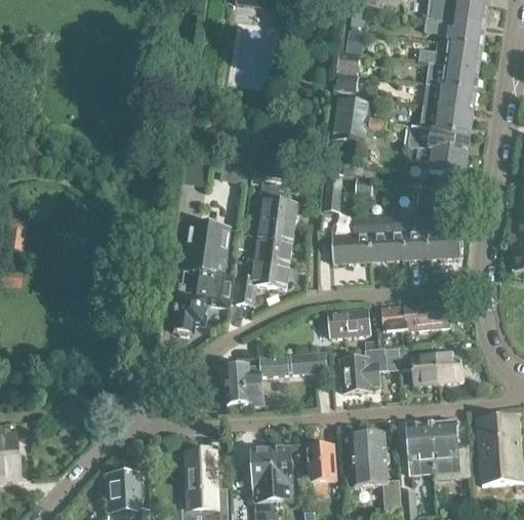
[(235,0),(235,4),(285,11),(286,0),(235,0)]
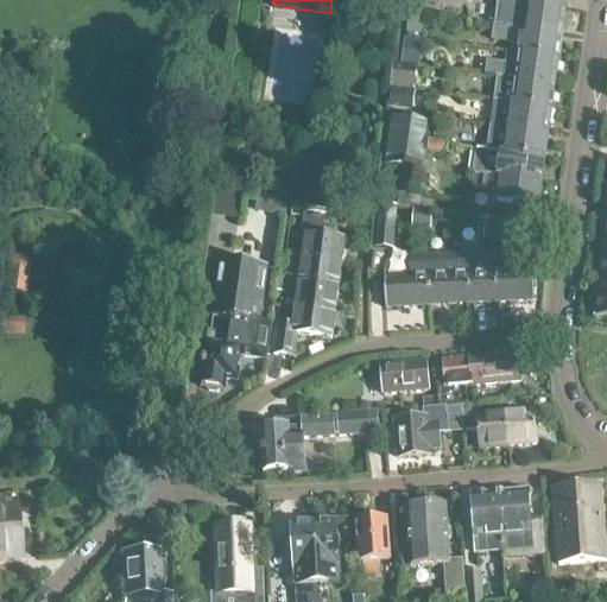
[(441,0),(440,13),(467,17),(469,0),(441,0)]
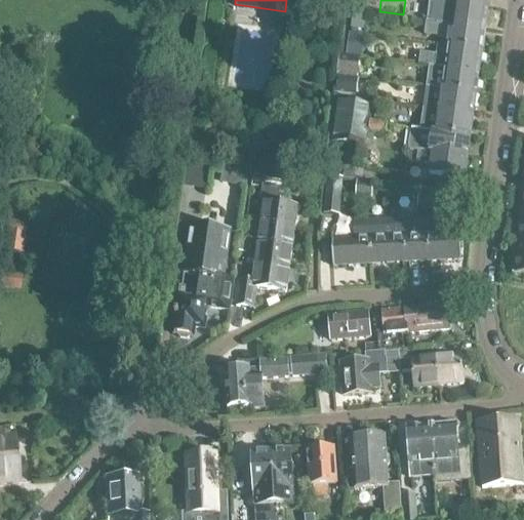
[(428,5),(426,17),(483,25),(486,3),(461,0),(453,0),(452,9),(438,7),(438,6),(428,5)]
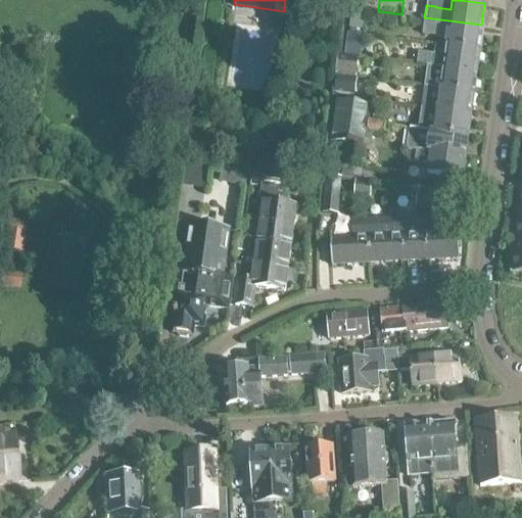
[(365,10),(350,8),(348,25),(363,27),(365,10)]
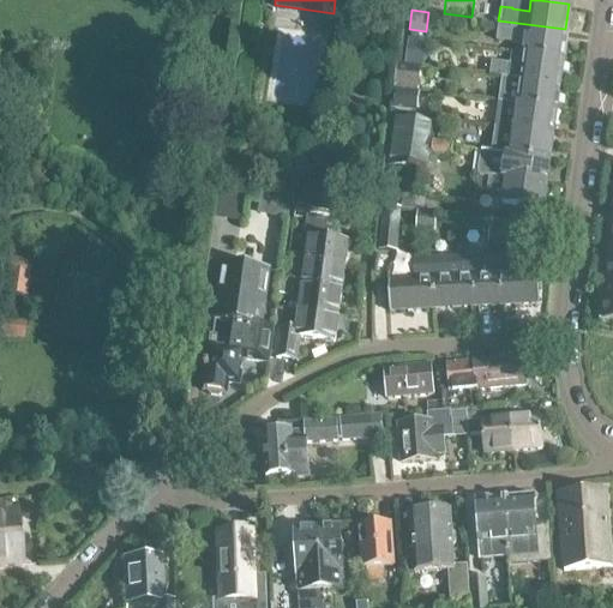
[(496,37),(523,41),(523,49),(563,54),(565,29),(498,20),(496,37)]
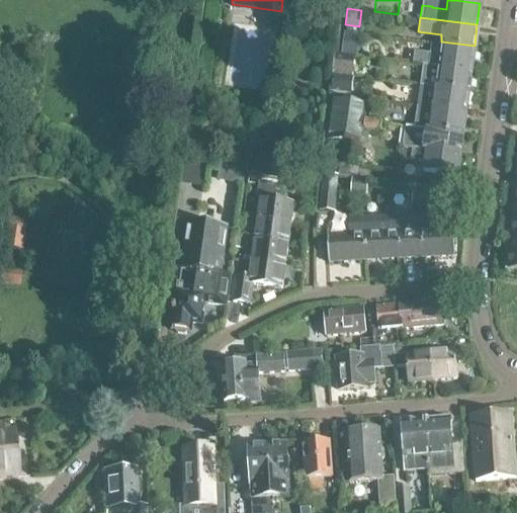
[(414,49),(413,60),(423,61),(471,68),(475,46),(441,41),(440,43),(430,40),(429,51),(414,49)]
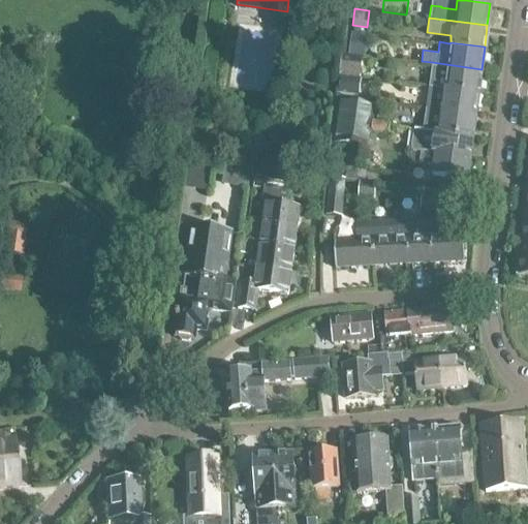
[(341,51),(339,72),(359,75),(362,54),(347,52),(348,52),(341,51)]
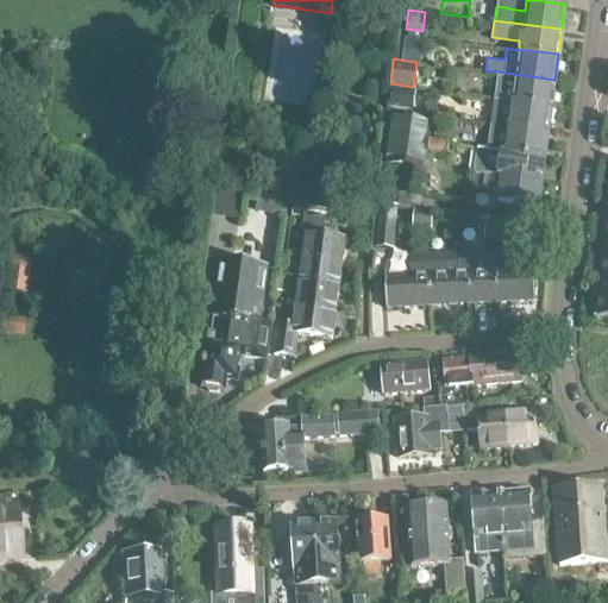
[(497,71),(494,96),(551,104),(555,80),(497,71)]
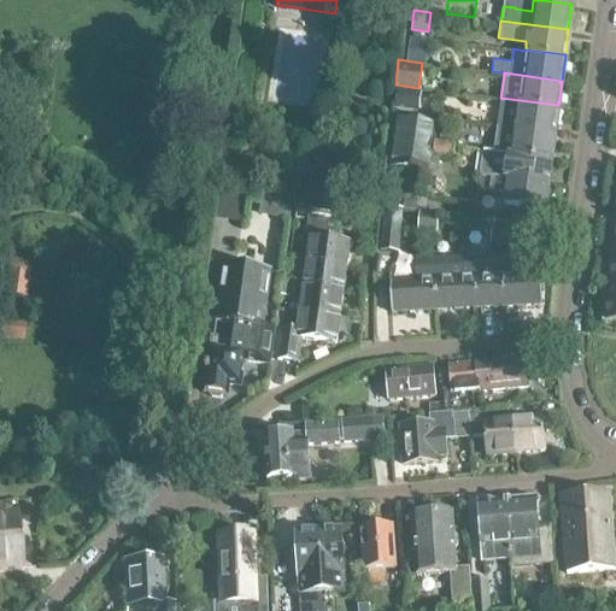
[(421,89),(396,86),(393,103),(418,106),(421,89)]
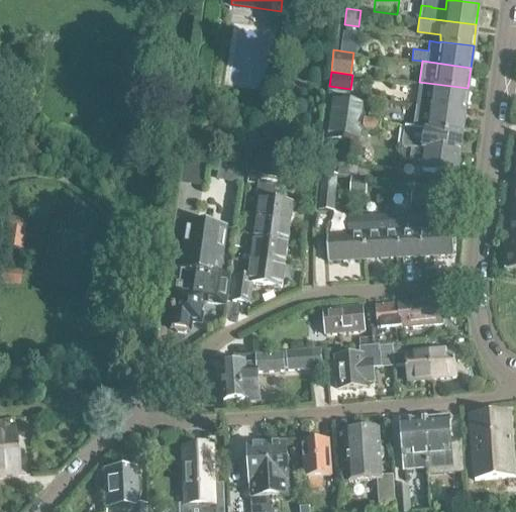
[(419,82),(416,103),(465,109),(468,88),(421,82),(419,82)]
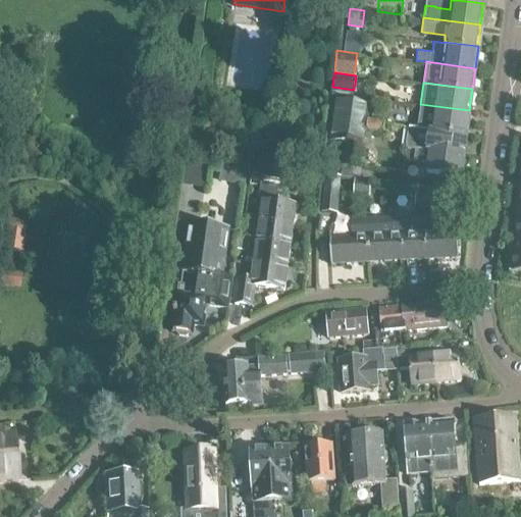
[(349,141),(347,161),(362,163),(365,141),(367,142),(368,128),(366,127),(367,119),(370,119),(373,101),(342,97),(342,99),(336,98),(330,139),(349,141)]
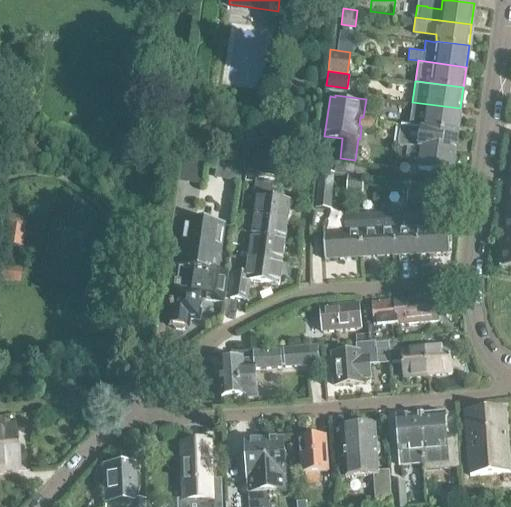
[(412,102),(410,123),(457,129),(460,108),(412,102)]
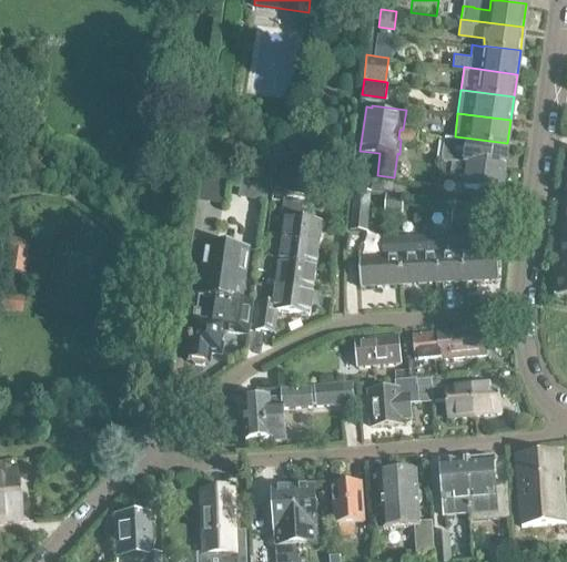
[(406,130),(417,131),(418,119),(407,118),(406,130)]
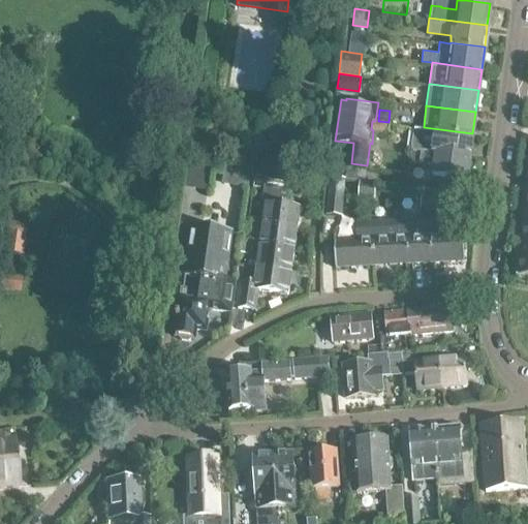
[(371,129),(373,130),(387,132),(390,123),(375,121),(372,121),(371,129)]
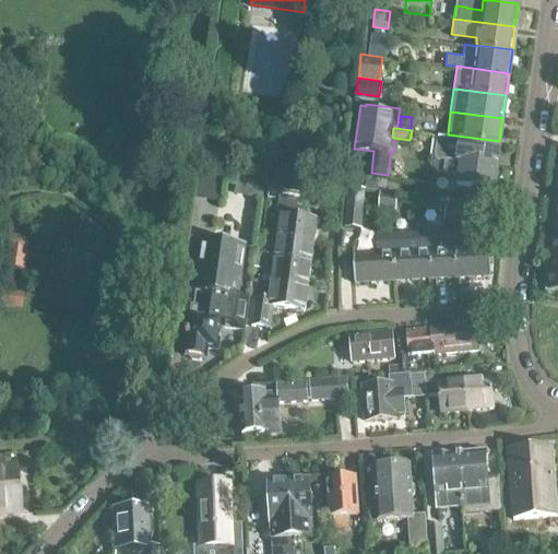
[(499,141),(448,134),(438,133),(435,157),(496,165),(499,141)]
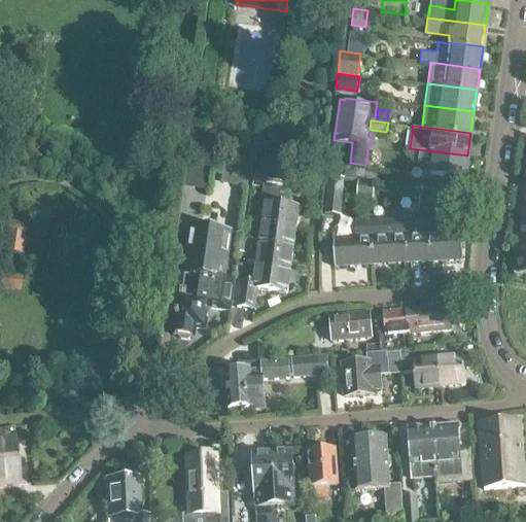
[(410,148),(408,160),(432,163),(431,173),(464,177),(467,155),(410,148)]
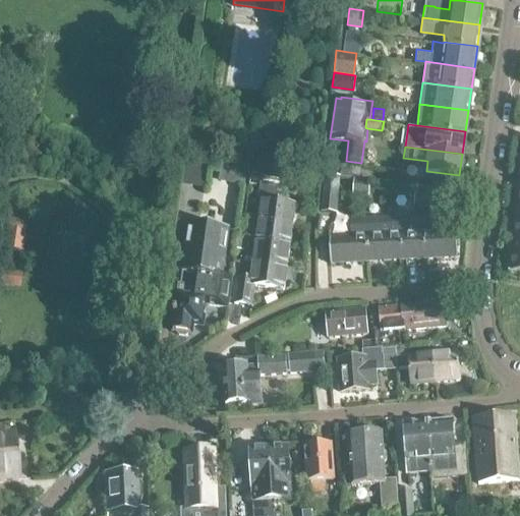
[(320,210),(337,211),(340,173),(323,172),(320,210)]
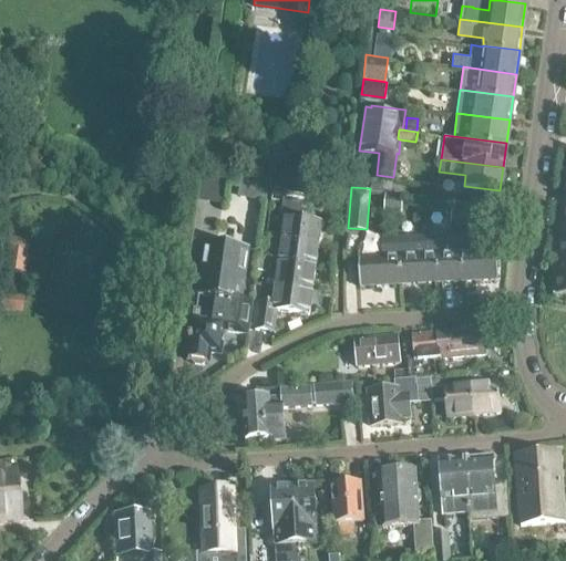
[(383,209),(401,210),(402,193),(384,190),(383,209)]
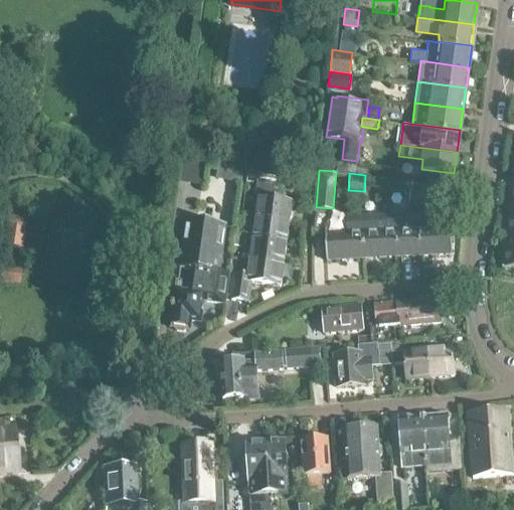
[(263,189),(262,196),(259,196),(255,216),(289,221),(295,221),(296,210),(290,210),(292,200),(278,198),(280,181),(257,178),(254,193),(258,193),(259,188),(263,189)]
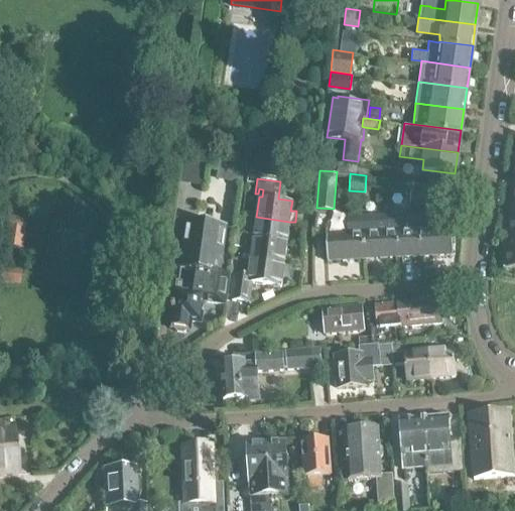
[(409,202),(420,203),(422,188),(411,186),(409,202)]
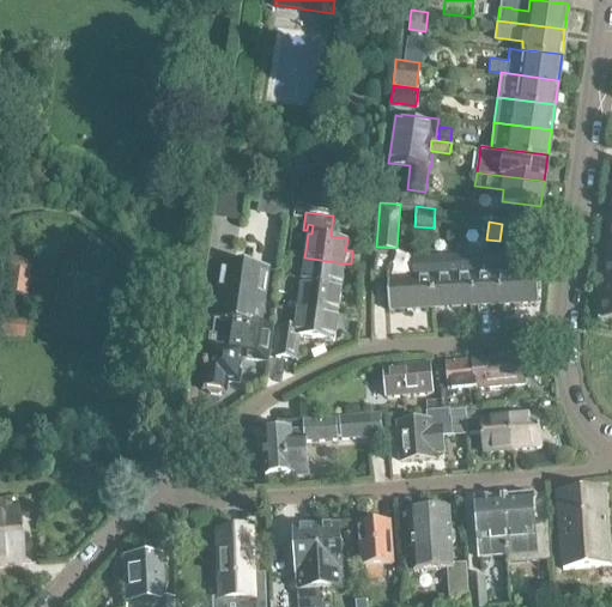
[(534,246),(538,229),(502,224),(500,241),(534,246)]
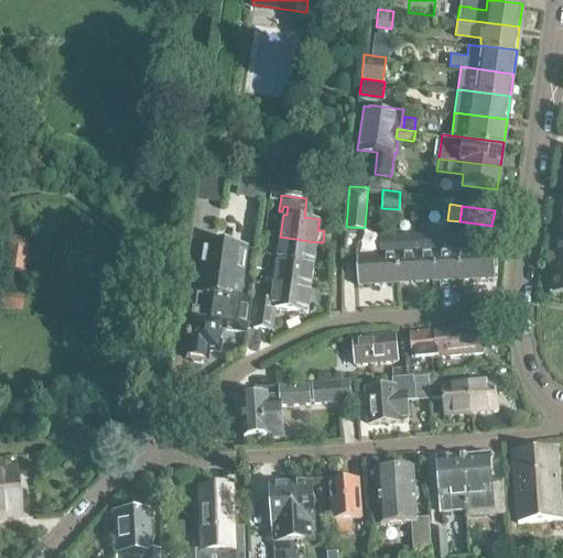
[(474,228),(457,229),(461,277),(495,275),(493,244),(475,244),(474,228)]
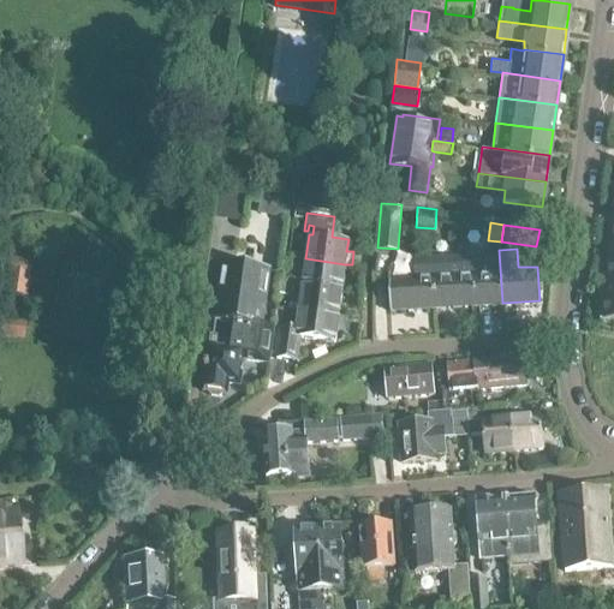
[(499,250),(472,251),(475,304),(502,303),(499,250)]
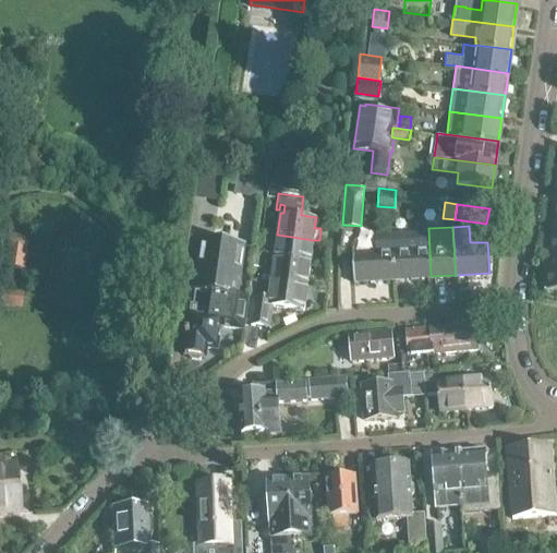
[(428,228),(391,230),(394,277),(421,276),(431,276),(428,228)]
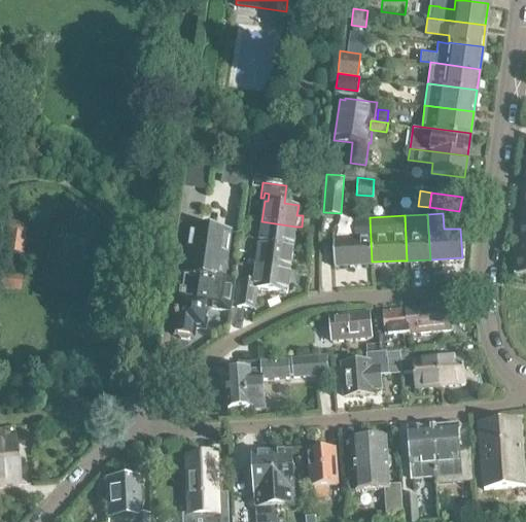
[(365,263),(372,262),(370,217),(353,217),(353,233),(332,234),(334,264),(365,263)]
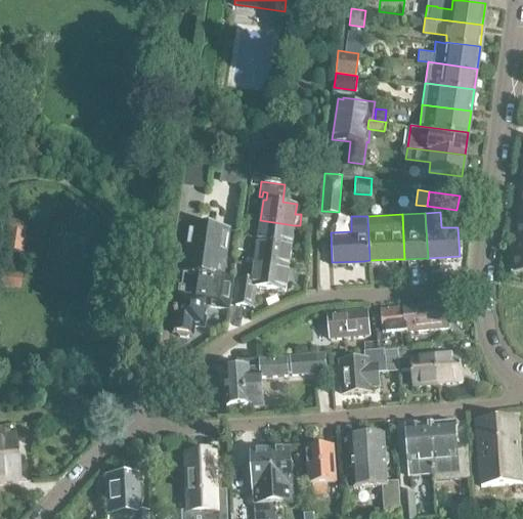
[(27,246),(27,236),(23,232),(25,219),(7,217),(1,248),(16,250),(17,247),(23,248),(27,246)]
